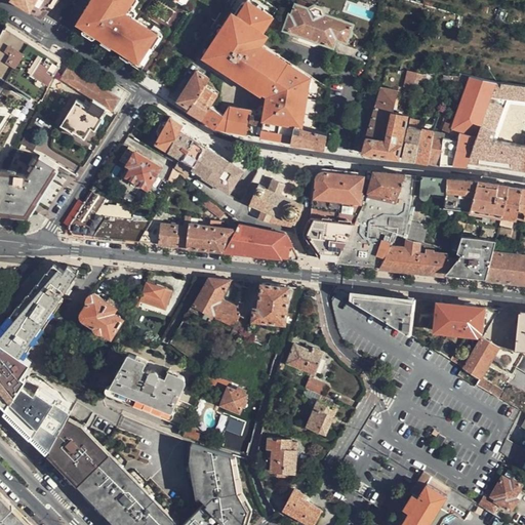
[(26,0),(24,3),(44,15),(47,11),(49,7),(38,0),(26,0)]
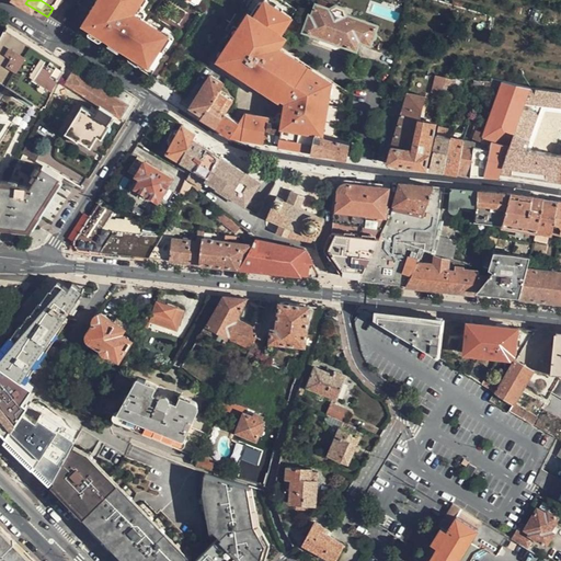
[(96,0),(82,23),(150,68),(163,47),(167,49),(176,35),(183,39),(205,7),(196,1),(197,0),(96,0)]
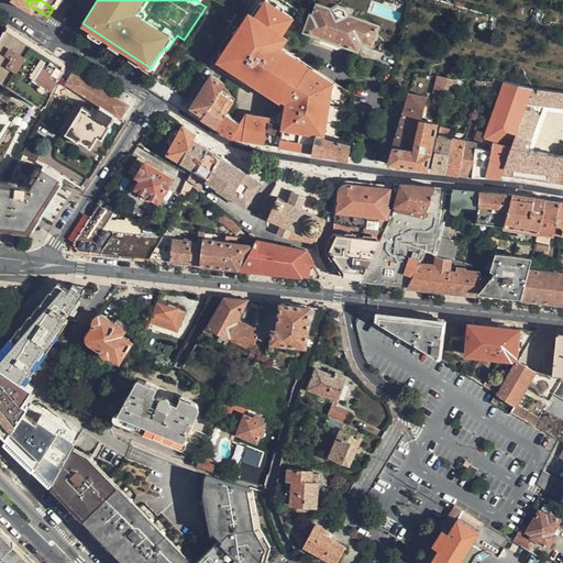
[(276,45),(298,11),(282,0),(251,0),(210,66),(242,87),(234,119),(240,122),(230,138),(312,152),(317,133),(348,141),(355,97),(276,45)]
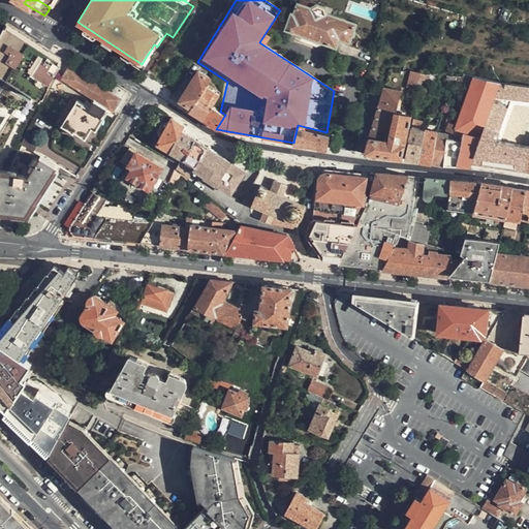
[(349,41),(355,25),(322,13),(321,11),(299,3),(294,13),(292,13),(286,29),(336,47),(340,38),(349,41)]
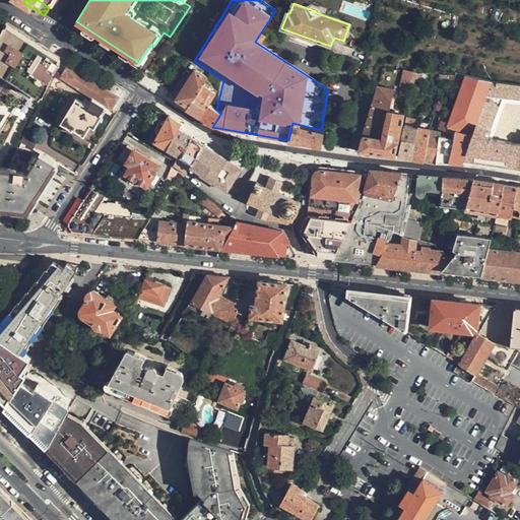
[(139,63),(76,21),(72,28),(137,71),(141,65),(139,63)]
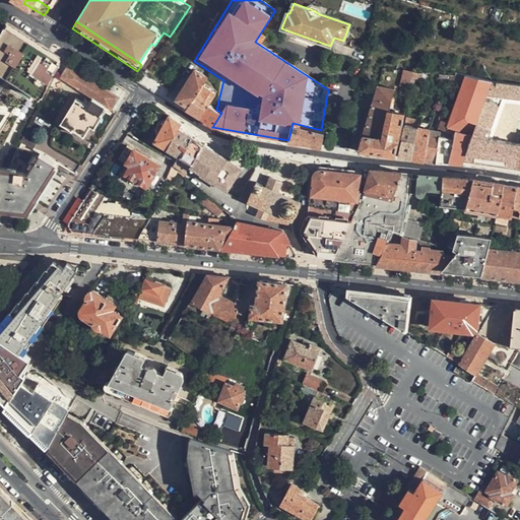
[(0,169),(8,170),(21,142),(27,129),(54,74),(61,60),(47,51),(25,85),(16,78),(38,45),(8,26),(3,36),(0,41),(0,169)]
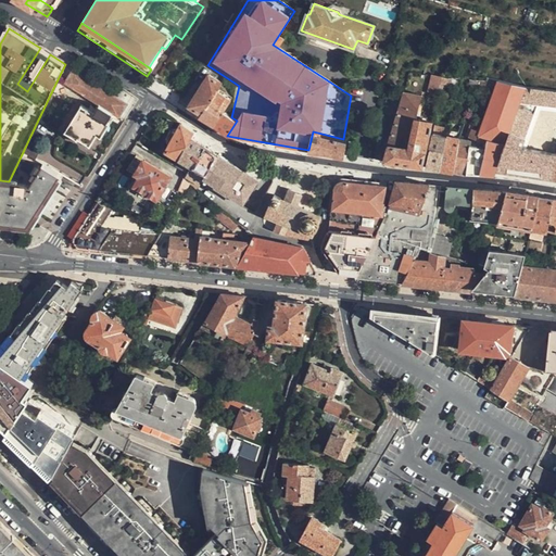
[(50,54),(40,48),(17,84),(27,91),(50,54)]
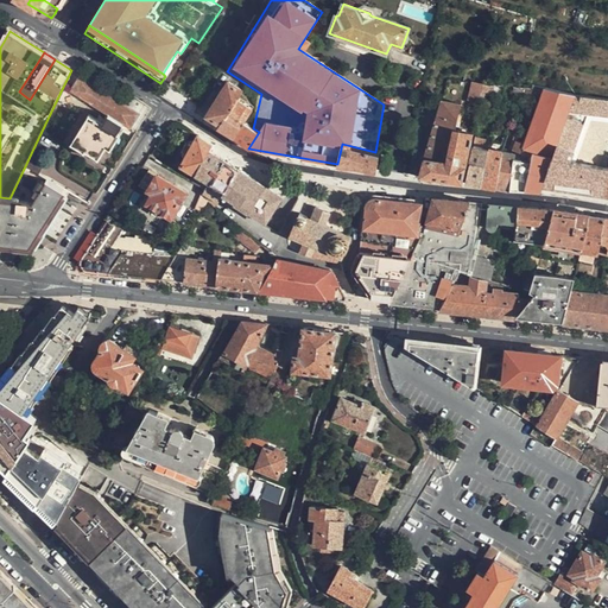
[(122,125),(131,130),(140,114),(80,75),(70,90),(108,115),(122,125)]
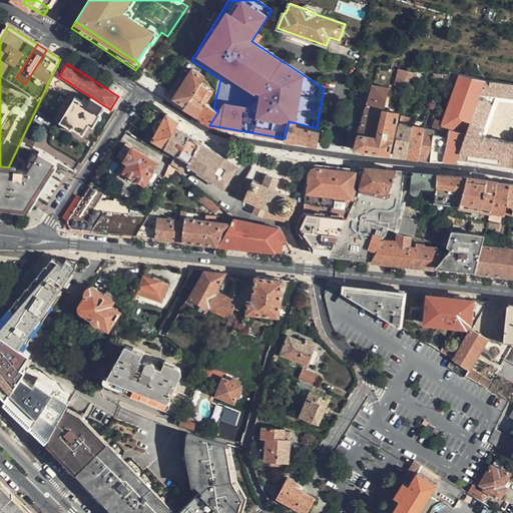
[(186,105),(200,85),(205,76),(193,68),(174,97),(186,105)]
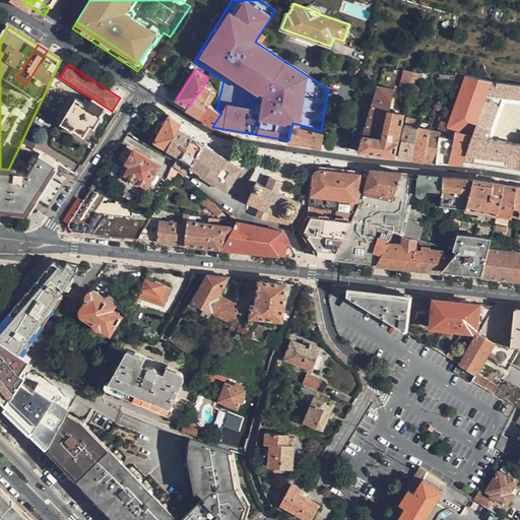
[(411,79),(413,71),(406,70),(404,78),(411,79)]
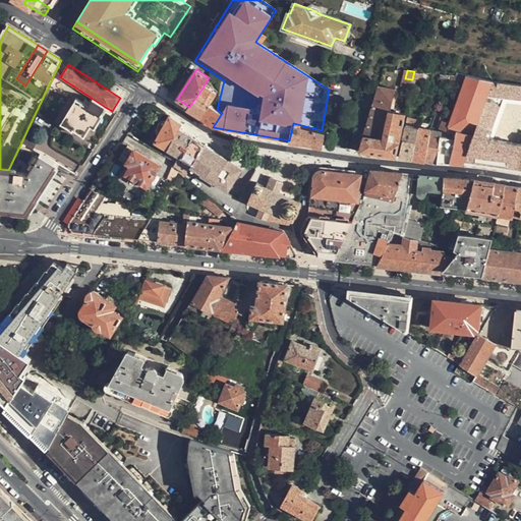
[(461,73),(457,72),(456,75),(455,75),(453,82),(457,84),(462,85),(459,93),(449,122),(444,121),(441,129),(449,132),(449,133),(456,135),(455,139),(451,162),(464,164),(465,159),(469,150),(468,150),(473,136),(485,101),(487,97),(490,89),(493,81),(485,79),(473,76),(461,73)]
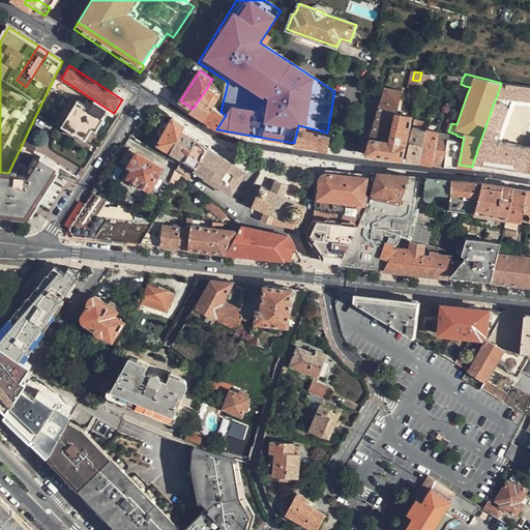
[(513,85),(501,83),(499,90),(505,91),(512,93),(513,85)]
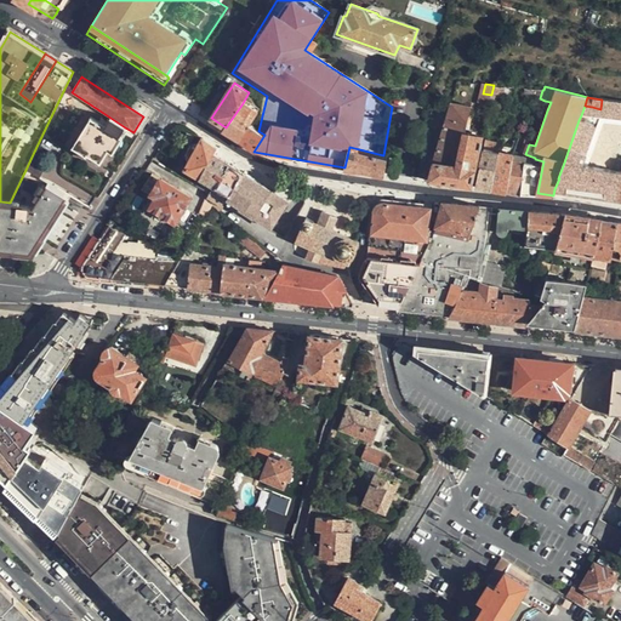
[(222,132),(238,142),(249,124),(257,112),(243,103),(226,127),(222,132)]
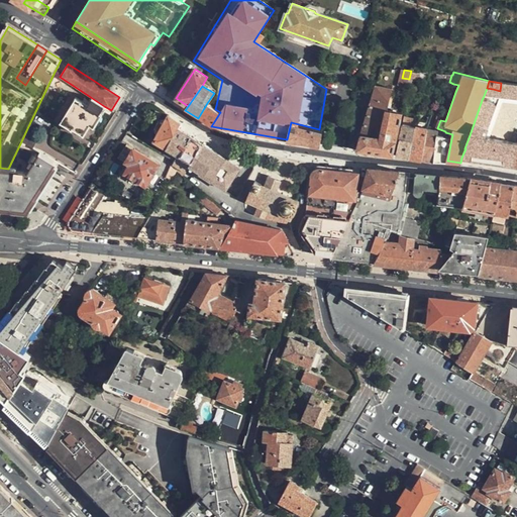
[(356,149),(394,156),(402,113),(387,110),(392,89),(376,86),(368,110),(362,135),(356,149)]
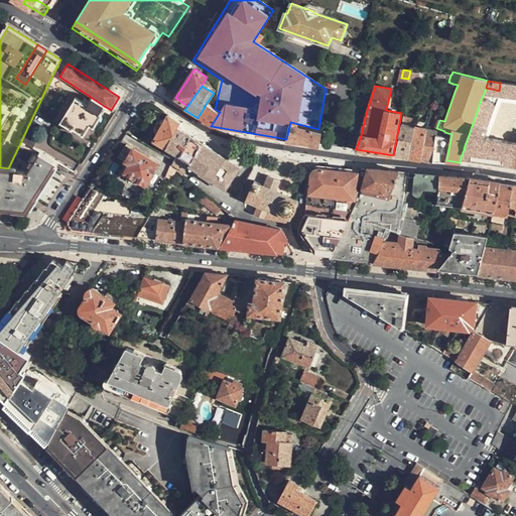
[(486,88),(483,96),(497,100),(499,91),(492,89),(486,88)]
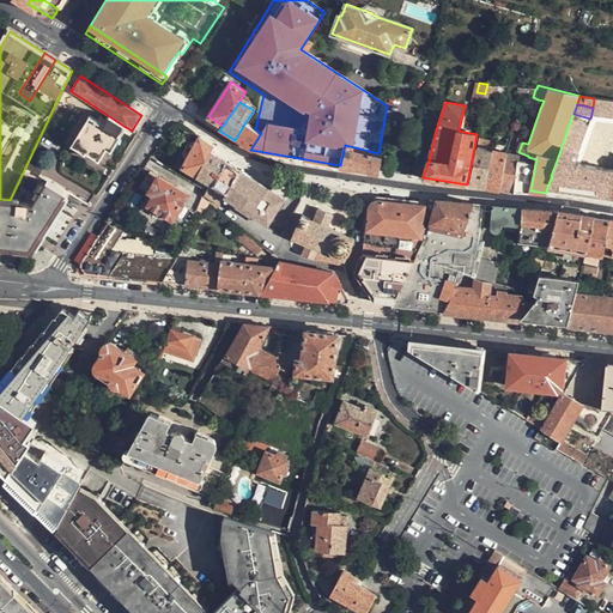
[(123,126),(109,116),(103,125),(91,116),(73,145),(86,153),(87,151),(99,159),(110,144),(114,146),(121,137),(117,134),(123,126)]
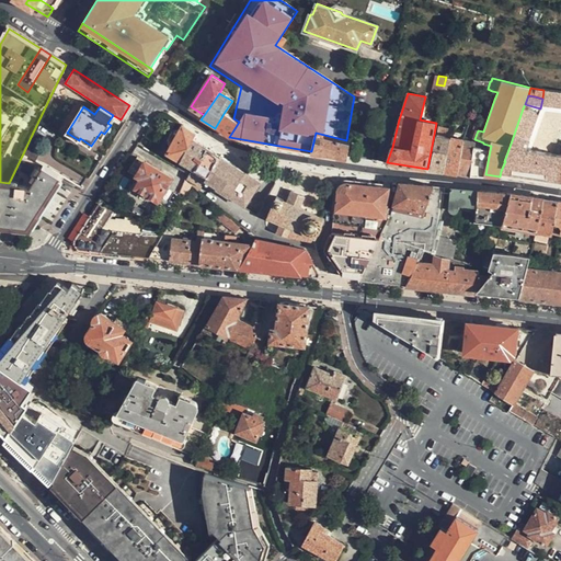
[(523,109),(510,147),(525,149),(538,114),(523,109)]
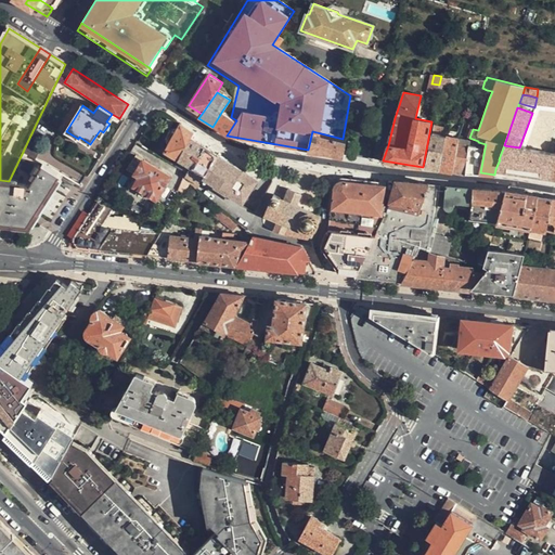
[(213,127),(227,136),(236,120),(231,117),(222,111),(213,127)]
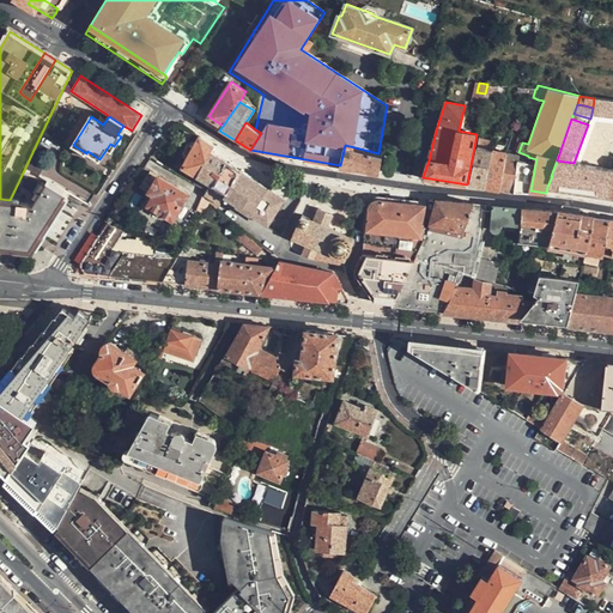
[(214,146),(199,137),(195,141),(193,140),(192,141),(188,143),(183,152),(182,157),(186,159),(182,168),(196,176),(211,152),(214,146)]
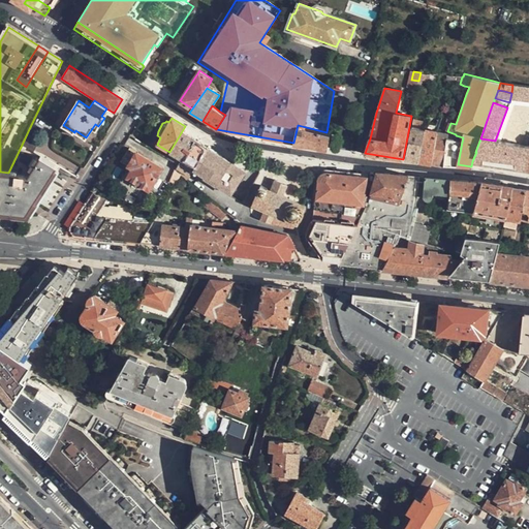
[(405,159),(418,161),(426,130),(425,129),(427,123),(413,121),(412,127),(411,126),(405,159)]
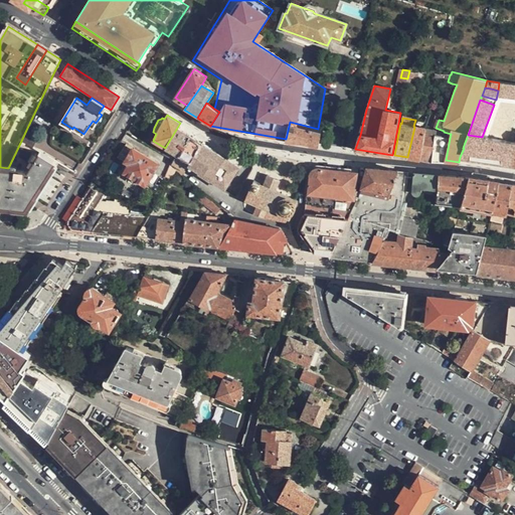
[(425,129),(427,123),(415,120),(413,126),(414,127),(425,129)]
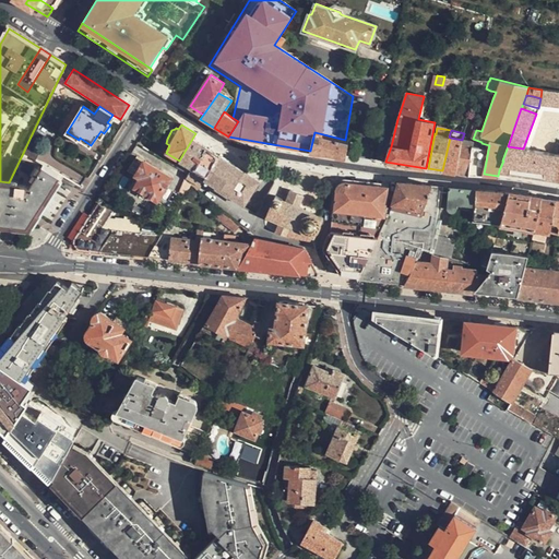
[(345,140),(314,132),(310,151),(346,156),(349,141),(345,140)]
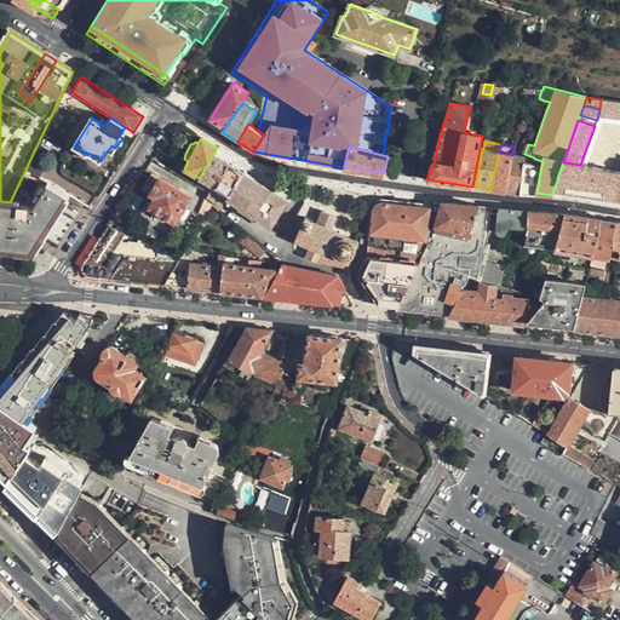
[(491,189),(506,191),(512,155),(499,153),(491,189)]
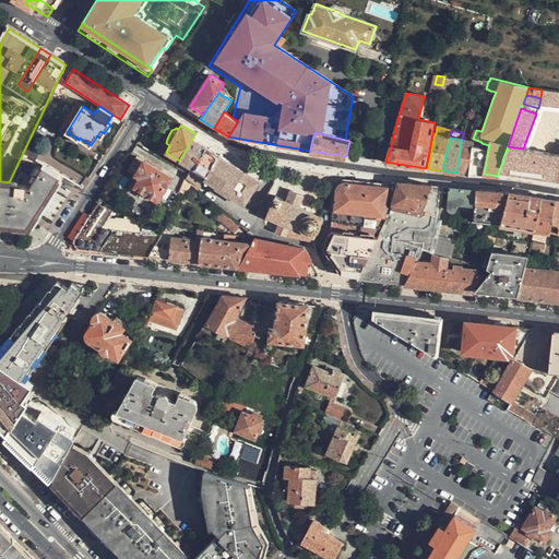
[(23,153),(36,161),(43,149),(30,139),(23,153)]
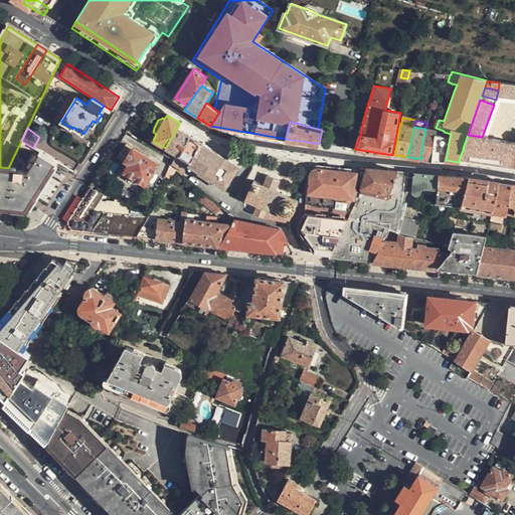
[(192,138),(177,128),(165,148),(162,154),(163,154),(173,159),(170,165),(176,170),(183,176),(189,165),(198,171),(199,172),(225,188),(238,167),(192,138)]
